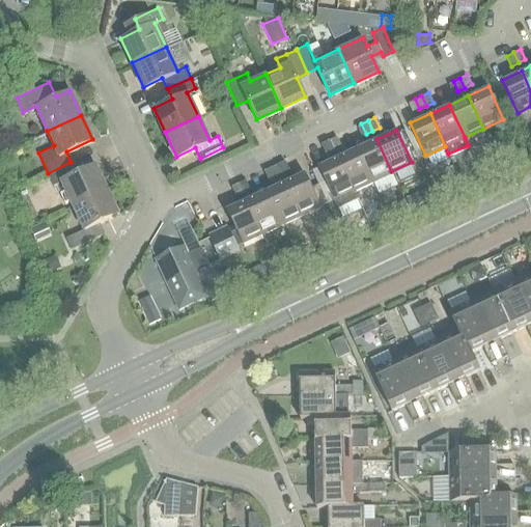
[(334,148),(341,145),(336,135),(329,138),(334,148)]
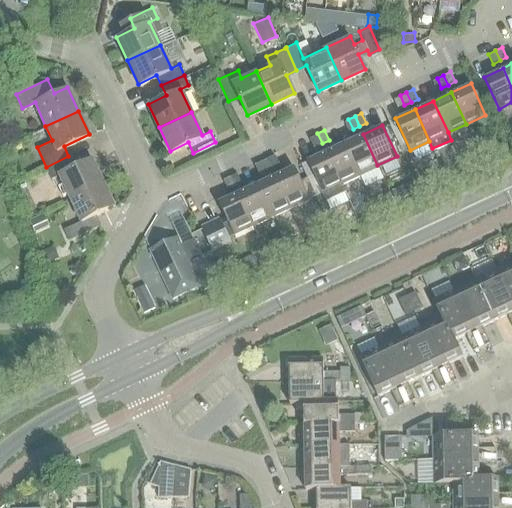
[(322,143),(317,133),(311,137),(315,147),(322,143)]
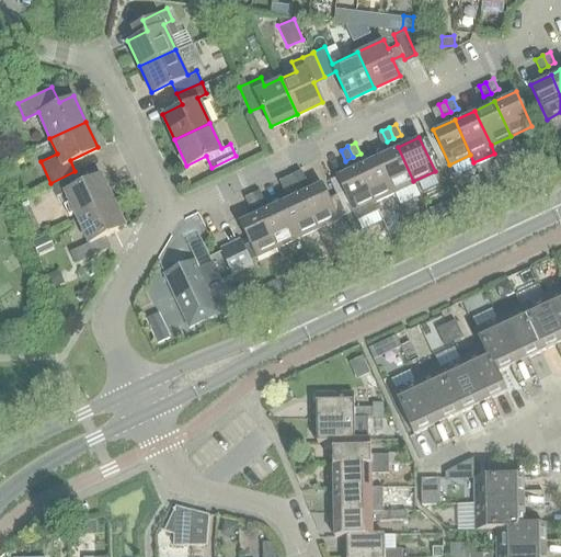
[(413,181),(398,147),(377,156),(393,191),(413,181)]
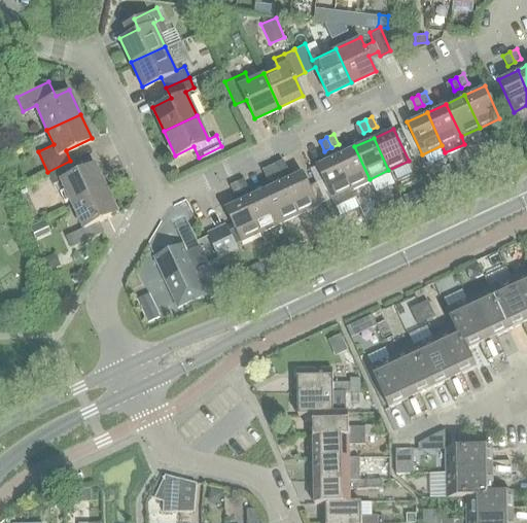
[(370,179),(354,146),(336,155),(350,188),(370,179)]
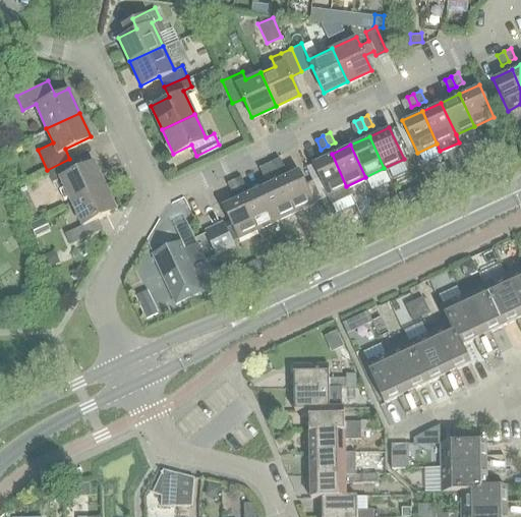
[(350,193),(346,186),(332,154),(311,163),(331,203),(350,193)]
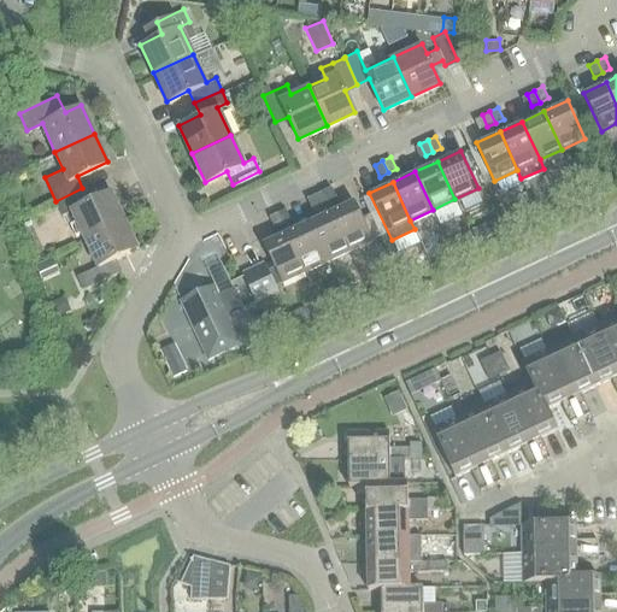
[(577,182),(563,188),(568,199),(582,192),(577,182)]
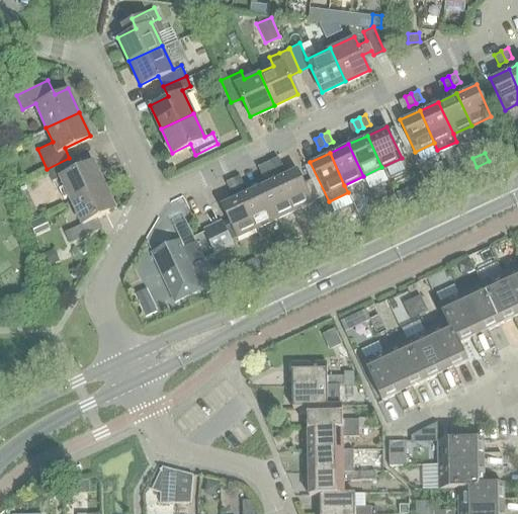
[(274,170),(280,166),(276,156),(269,160),(274,170)]
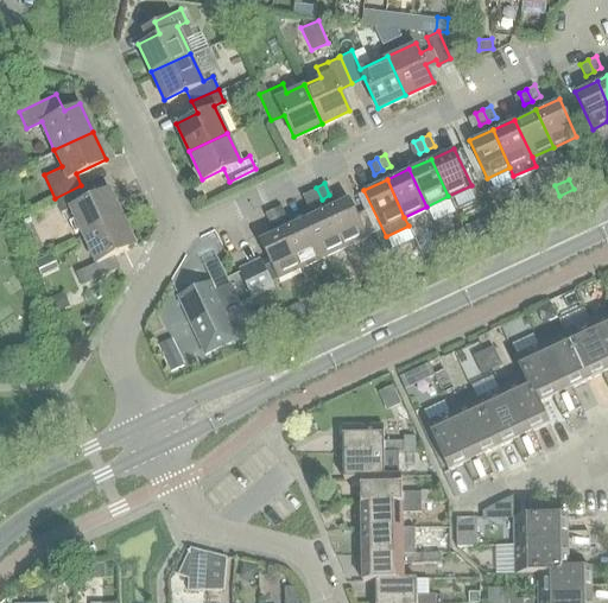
[(70,205),(83,233),(121,215),(108,188),(87,197),(81,185),(55,198),(61,210),(70,205)]
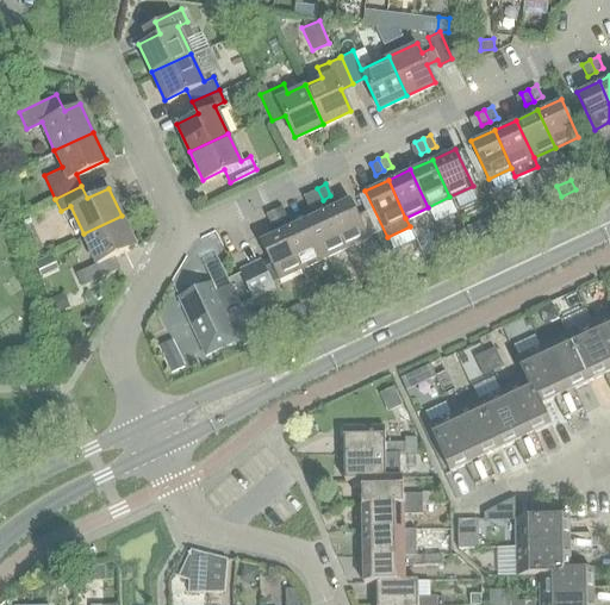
[(323,200),(317,188),(309,192),(315,204),(323,200)]
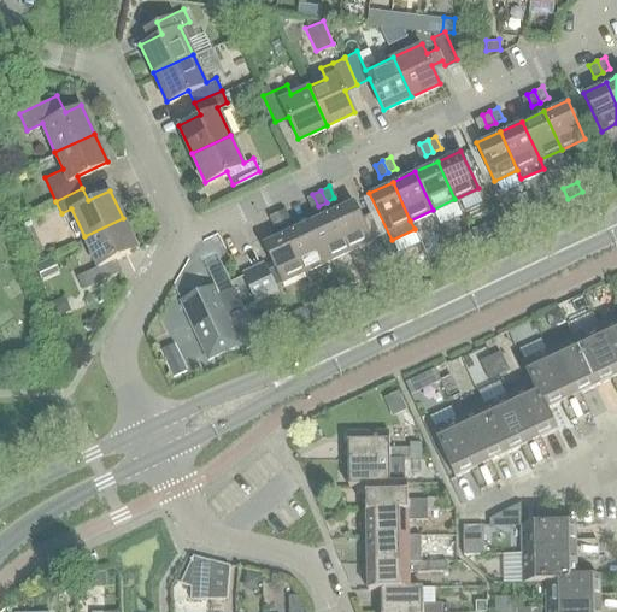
[(353,200),(330,211),(348,249),(371,239),(353,200)]
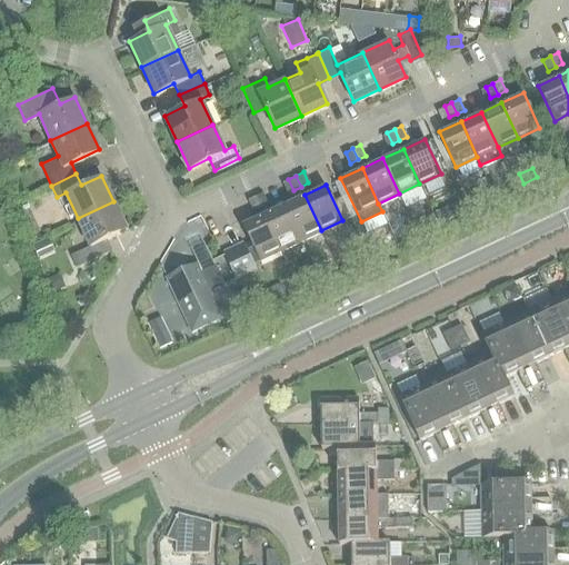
[(260,206),(267,202),(262,191),(255,195),(260,206)]
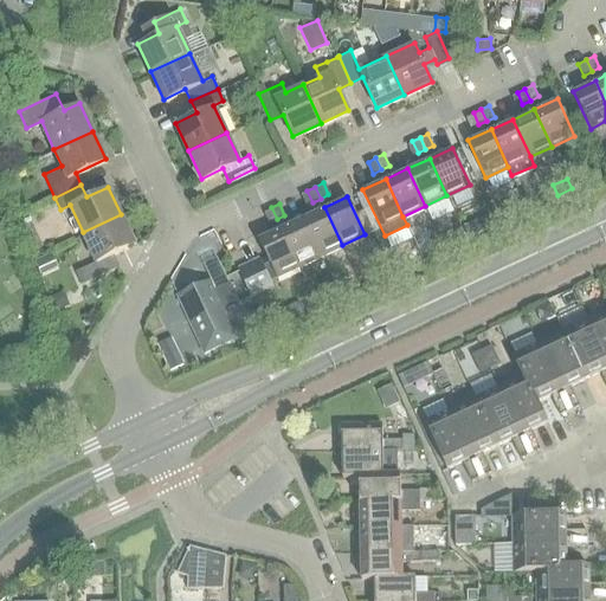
[(519,212),(515,204),(502,209),(505,218),(519,212)]
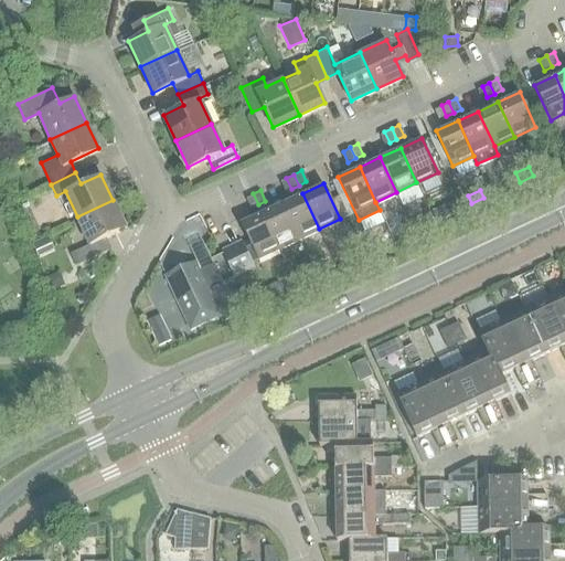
[(258,204),(253,193),(245,197),(251,208),(258,204)]
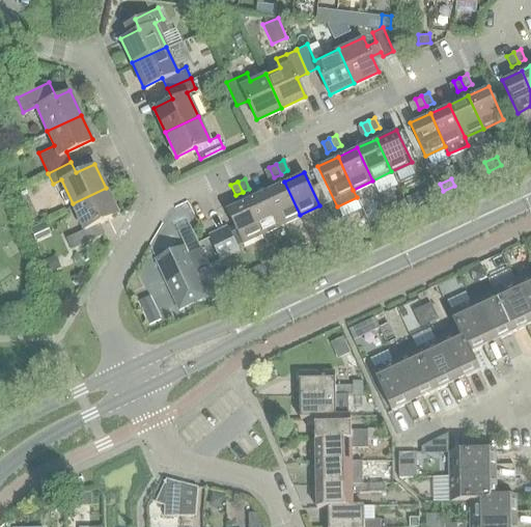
[(300,215),(284,182),(266,191),(280,223),(300,215)]
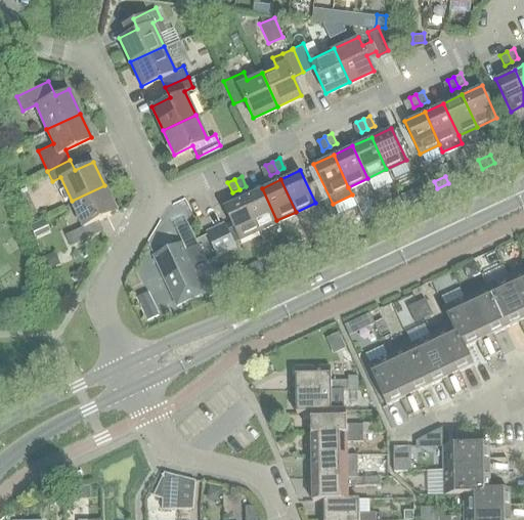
[(400,193),(404,203),(426,192),(422,183),(400,193)]
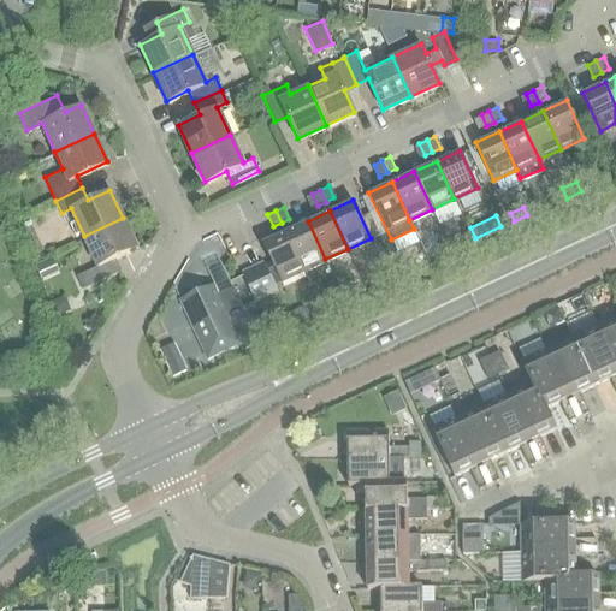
[(136,247),(123,218),(84,236),(96,265),(76,274),(82,286),(120,270),(114,256),(136,247)]
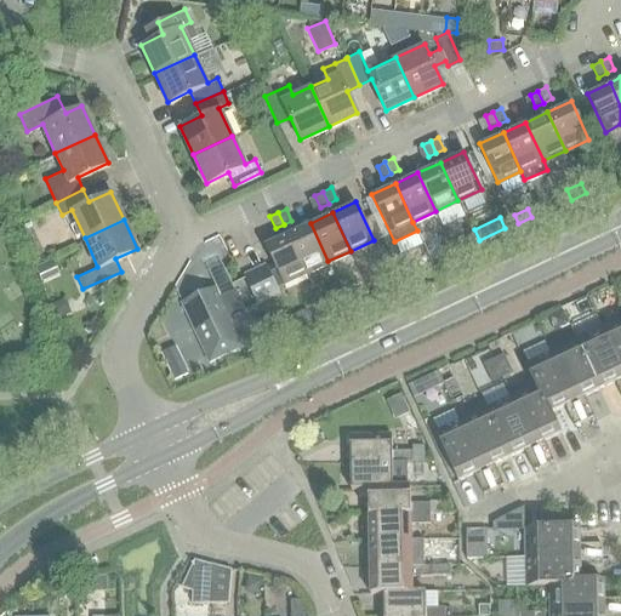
[(306,272),(328,261),(311,223),(288,233),(306,272)]
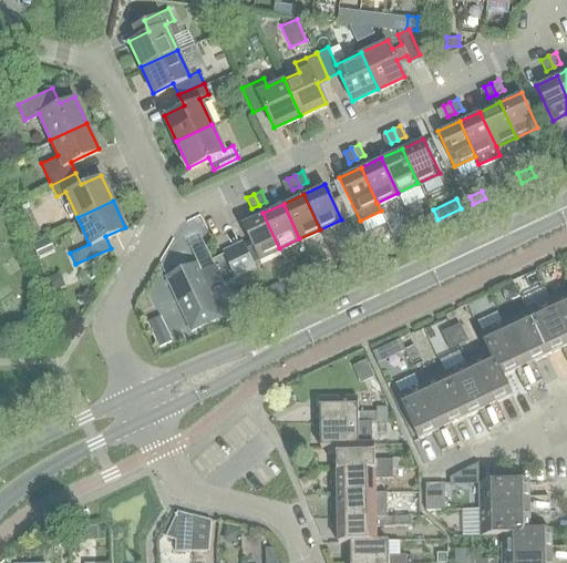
[(258,258),(279,248),(263,213),(241,224),(258,258)]
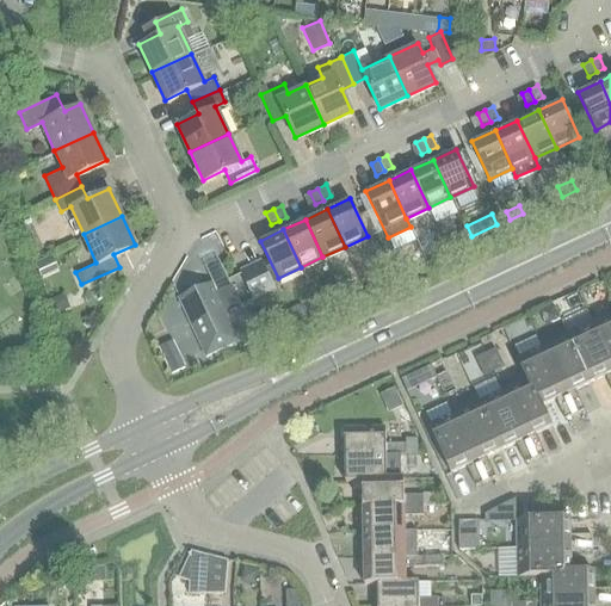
[(455,233),(443,237),(448,251),(460,245),(455,233)]
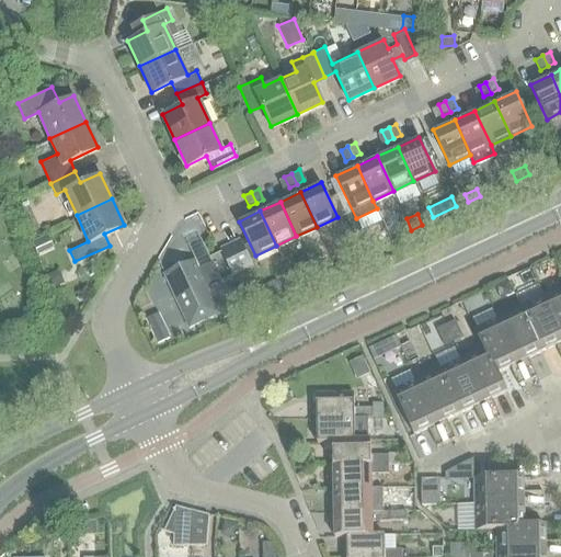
[(251,263),(238,235),(218,245),(231,272),(251,263)]
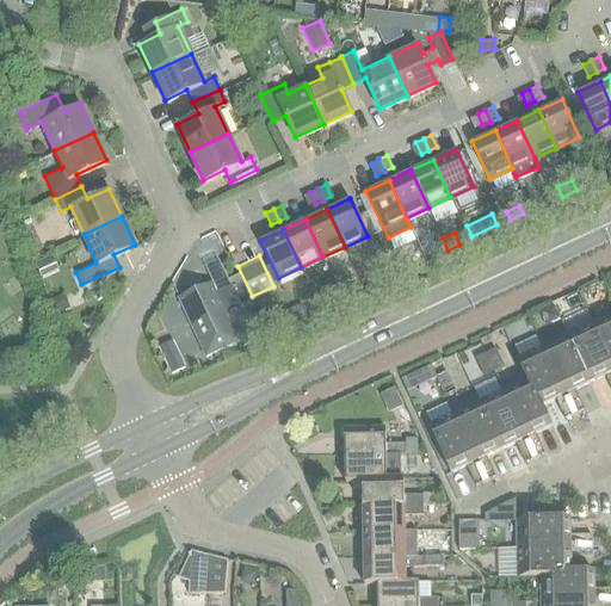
[(221,347),(238,339),(240,345),(257,338),(263,334),(247,300),(240,302),(230,283),(215,291),(210,280),(178,296),(198,340),(205,354),(221,347)]
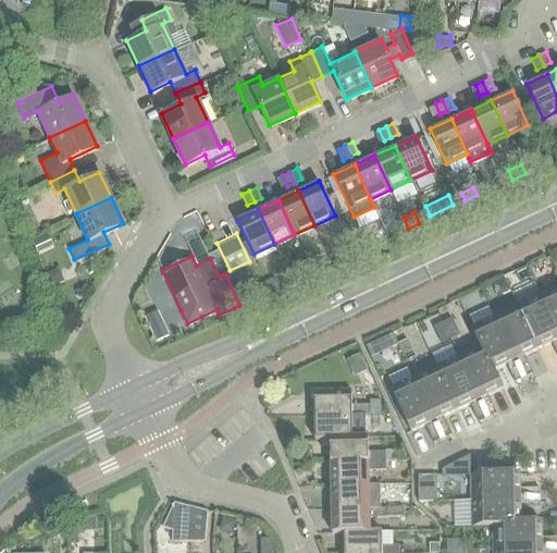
[(41,271),(47,284),(62,279),(57,266),(41,271)]
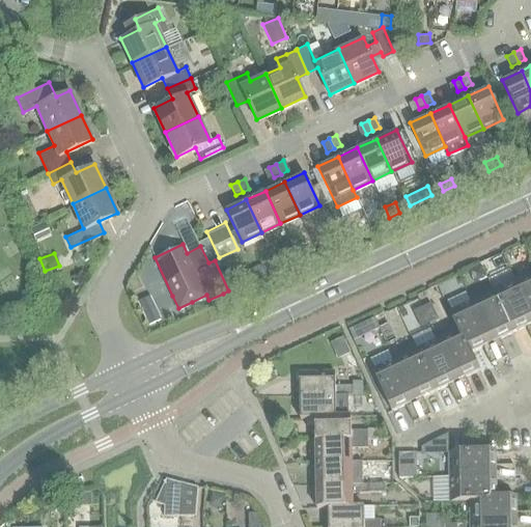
[(512,330),(530,321),(530,270),(493,288),(512,330)]
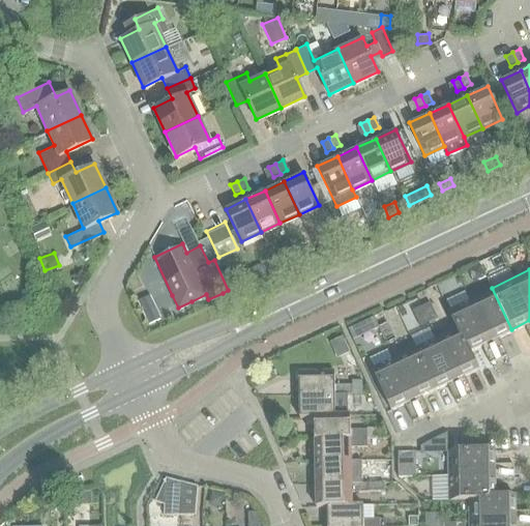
[(447,309),(455,327),(458,325),(469,349),(511,329),(492,288),(447,309)]
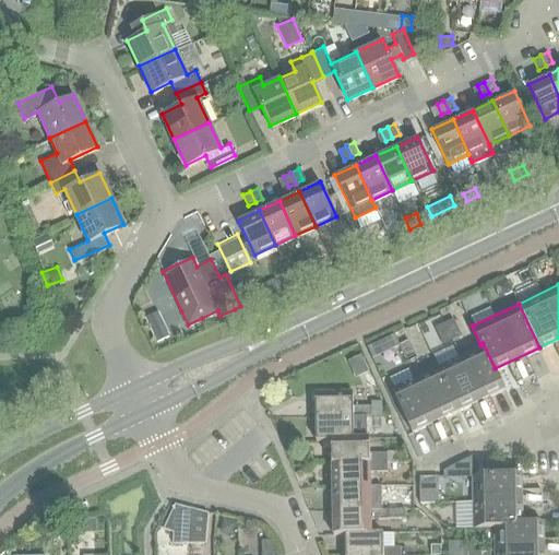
[(156,310),(143,316),(155,340),(168,334),(156,310)]
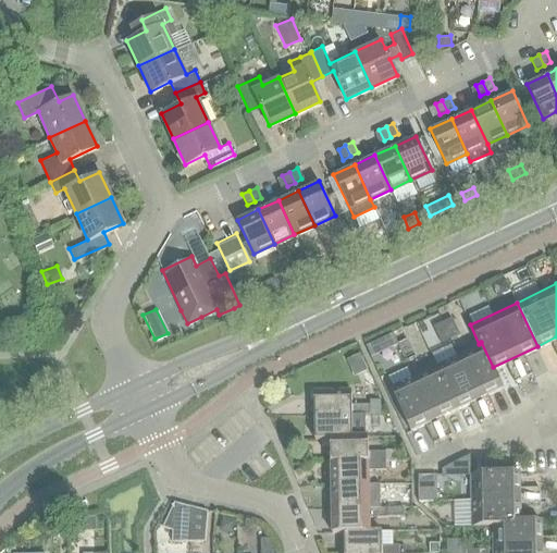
[(442,320),(449,338),(459,333),(450,316),(442,320)]
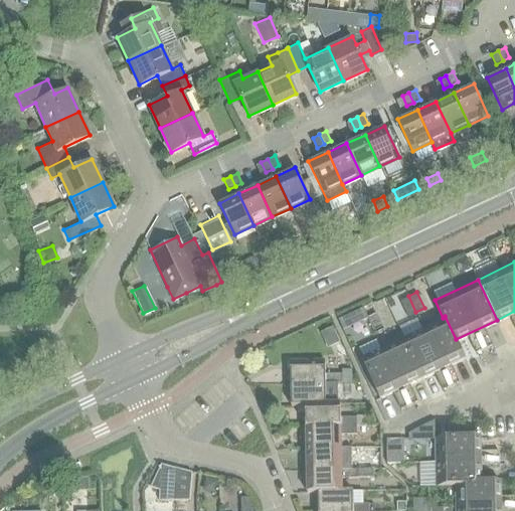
[(415,312),(408,296),(399,300),(407,316),(415,312)]
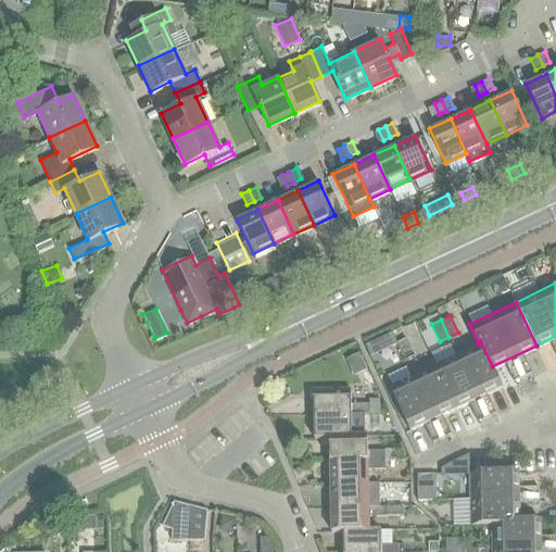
[(387,345),(396,340),(392,330),(391,330),(382,335),(387,345)]
